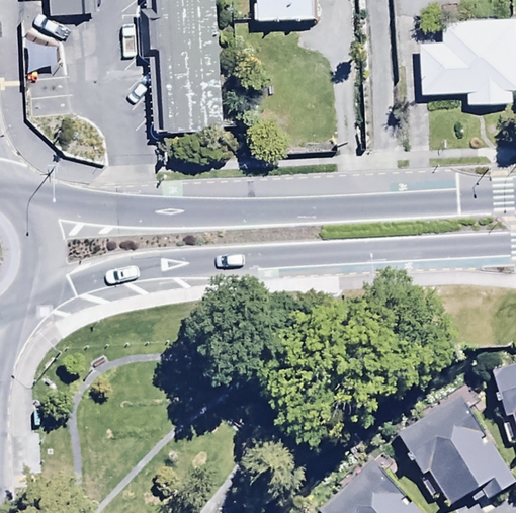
[(49,0),(51,17),(96,14),(95,0),(141,0),(150,134),(227,127),(217,0),(49,0)]
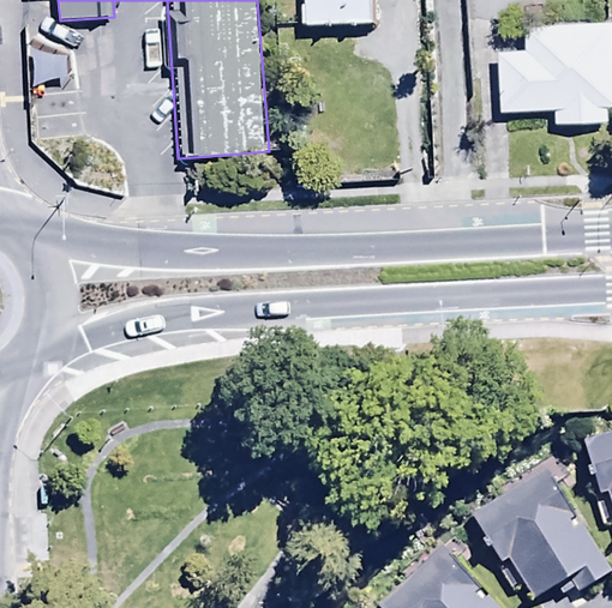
[(300,0),(301,23),(371,22),(370,0),(300,0)]
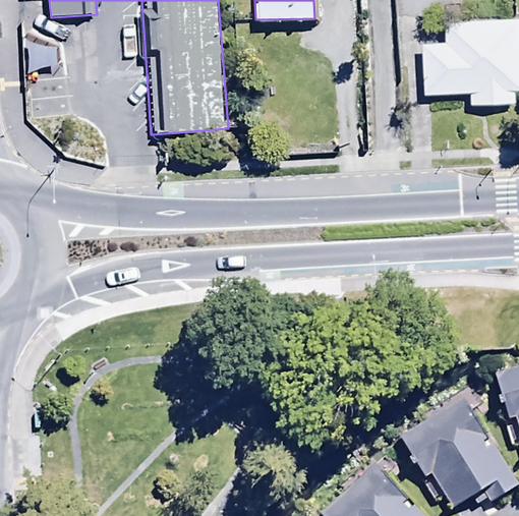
[(422,44),(422,95),(469,95),(469,105),(518,105),(518,21),(445,22),(445,44),(422,44)]
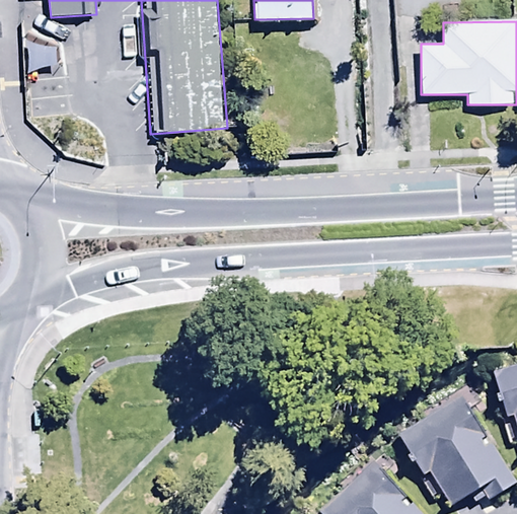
[(516,366),(492,372),(505,420),(513,418),(516,431),(516,366)]
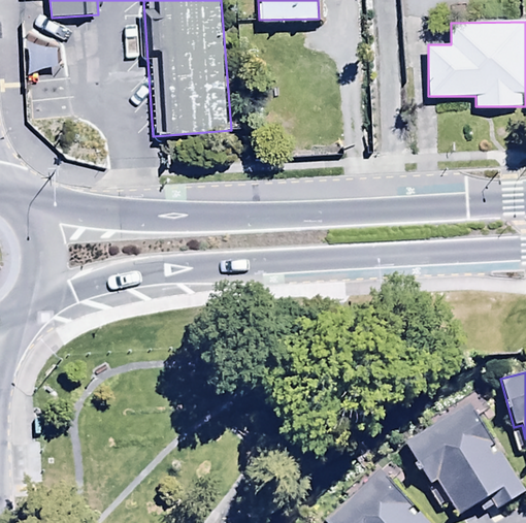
[(439,507),(452,500),(459,514),(475,504),(479,510),(490,503),(494,511),(519,496),(494,452),(499,450),(474,405),(405,444),(439,507)]
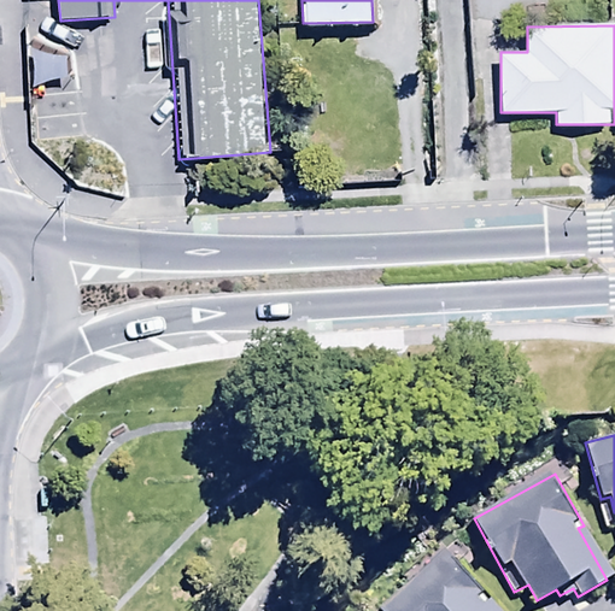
[(503,610),(449,550),(379,610),(503,610)]
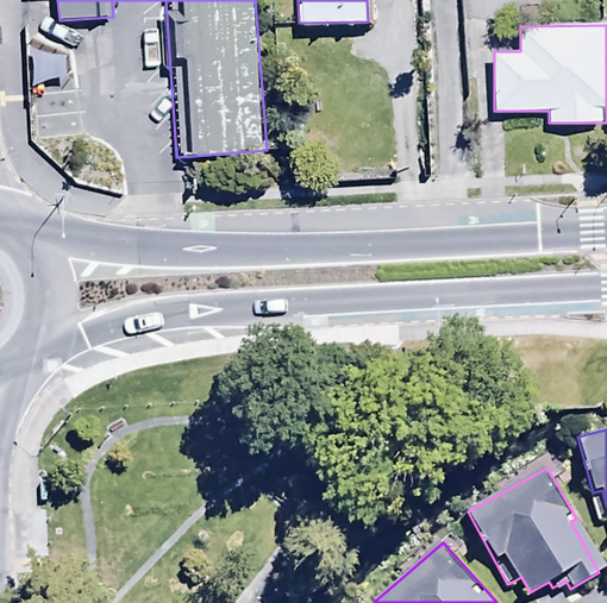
All buildings are outlined.
